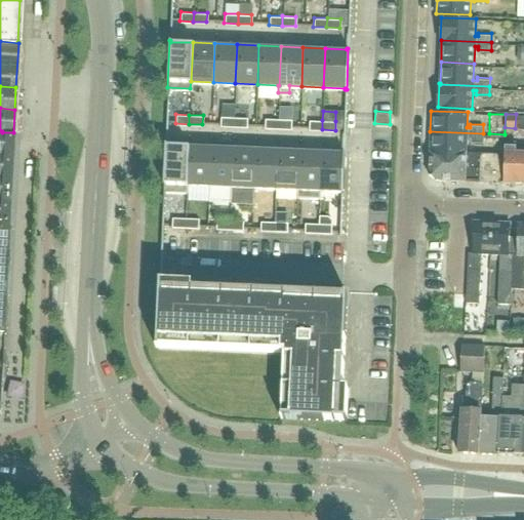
[(219,125),(233,126),(234,116),(220,116),(219,125)]
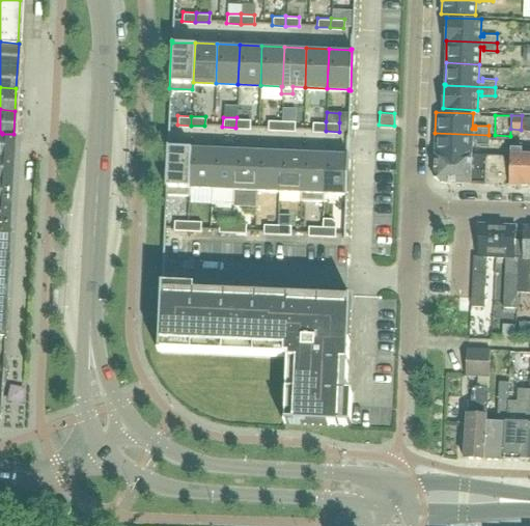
[(235,128),(249,128),(250,118),(236,117),(235,128)]
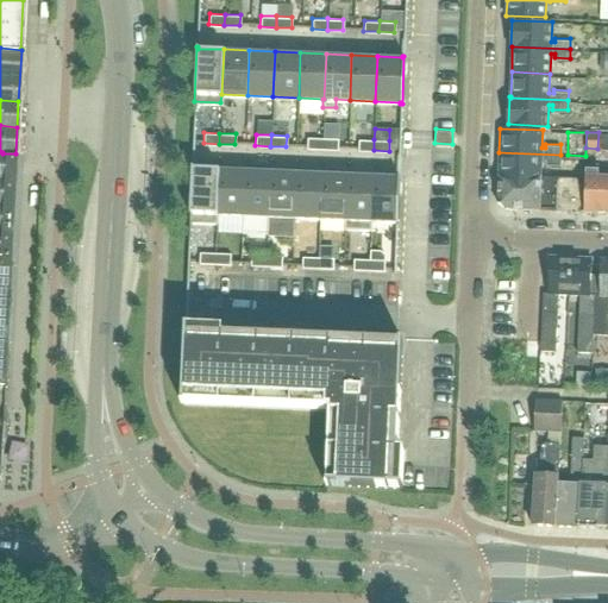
[(306,148),(321,149),(323,137),(307,137),(306,148)]
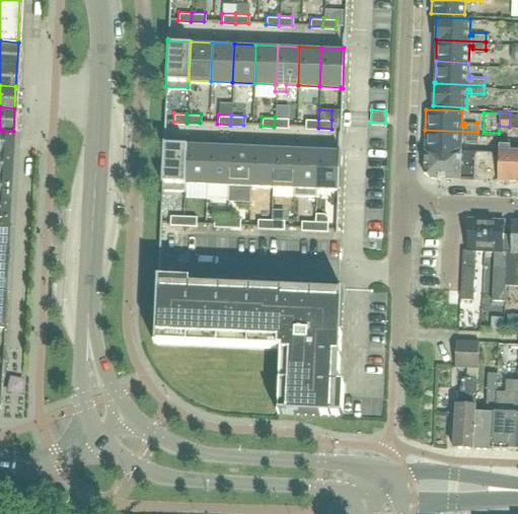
[(274,127),(288,127),(288,118),(275,117),(274,127)]
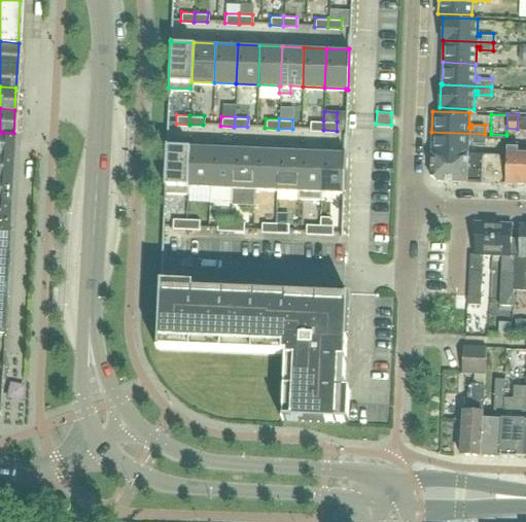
[(310,130),(323,130),(323,120),(310,119),(310,130)]
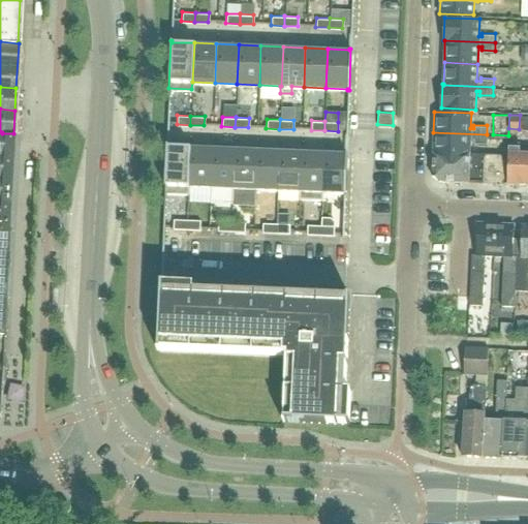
[(433,132),(433,150),(469,152),(470,137),(473,139),(473,143),(487,143),(487,134),(433,132)]
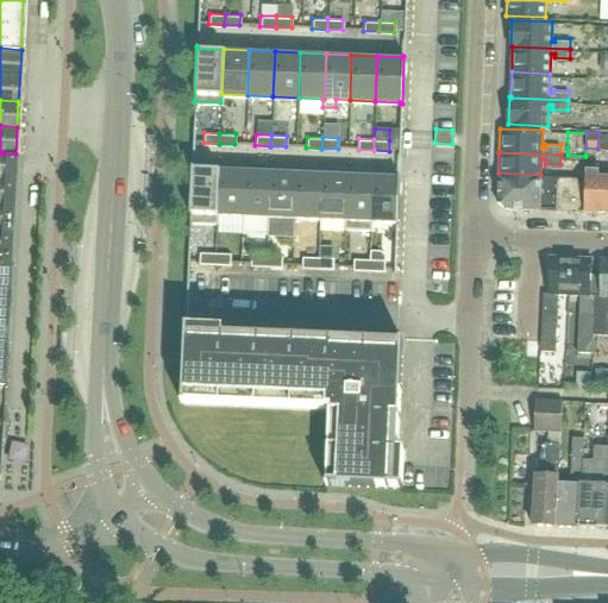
[(0,439),(2,406),(1,406),(2,387),(10,264),(16,155),(16,154),(2,154),(1,177),(0,200),(0,439)]
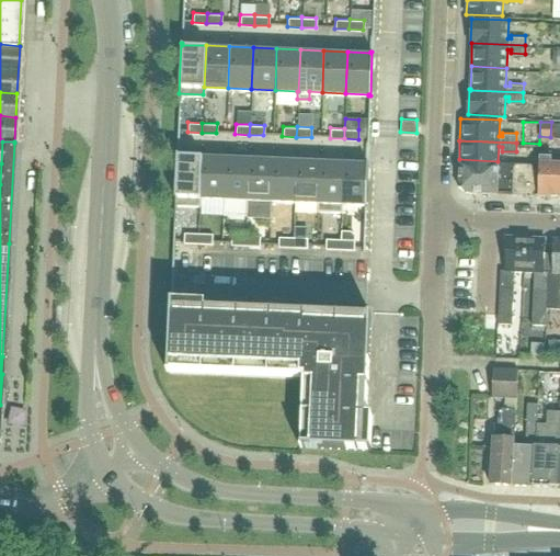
[(547,145),(539,145),(537,193),(559,193),(559,160),(550,161),(551,149),(547,149),(547,145)]
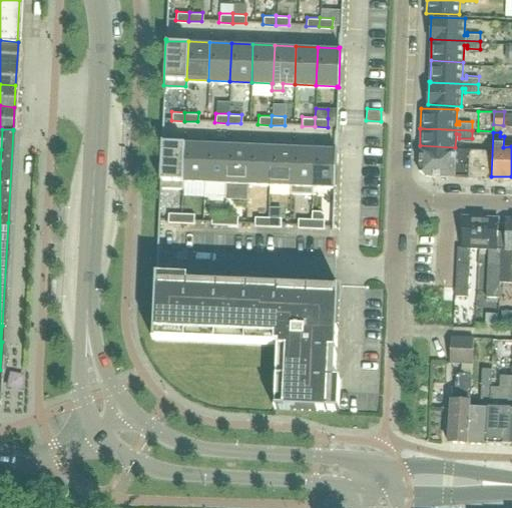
[(161,139),(159,185),(181,186),(182,179),(183,142),(162,141),(162,139),(161,139)]
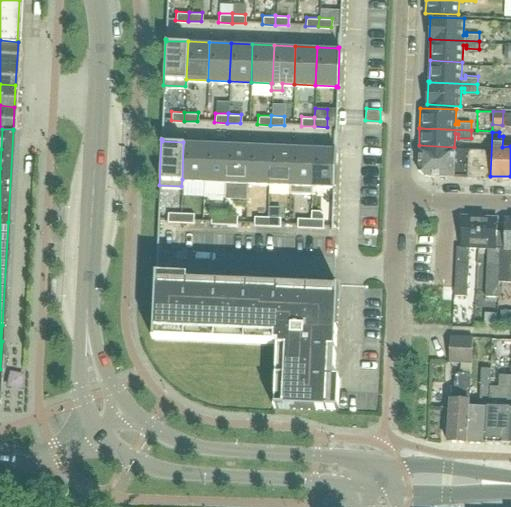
[(183,142),(182,179),(203,180),(205,142),(183,142)]
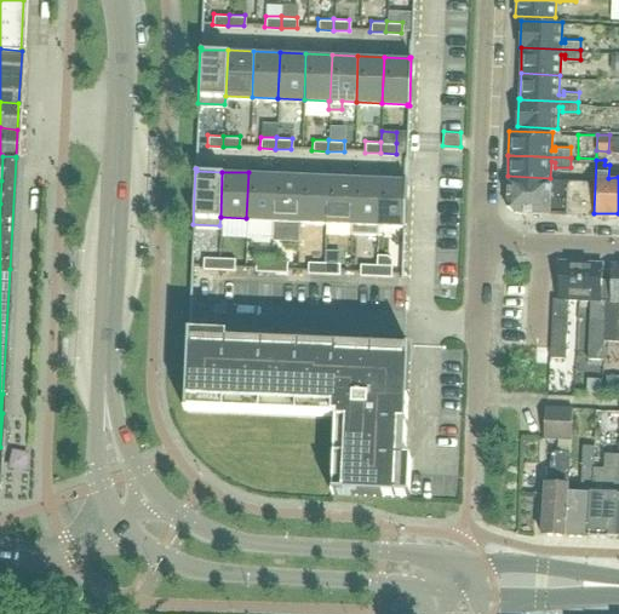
[(248,172),(246,218),(273,219),(274,173),(248,172)]
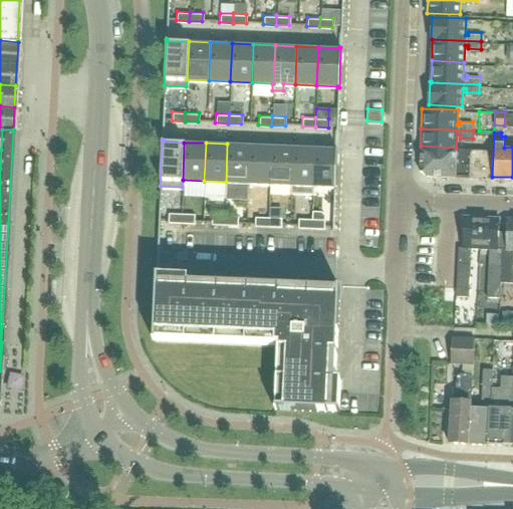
[(227,144),(226,182),(247,183),(249,145),(227,144)]
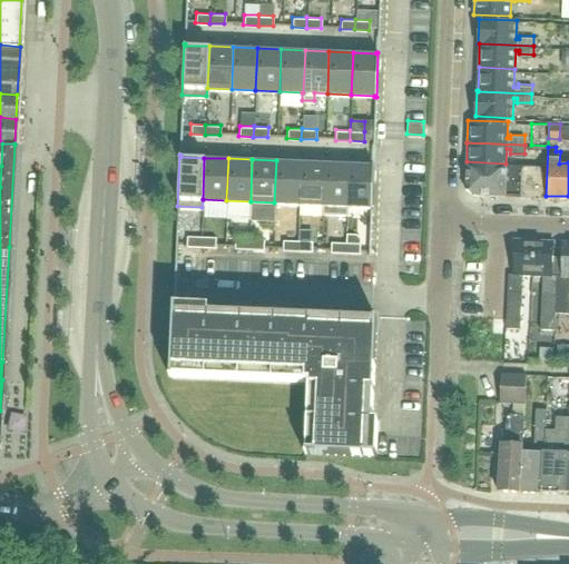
[(276,160),(274,203),(298,204),(301,161),(276,160)]
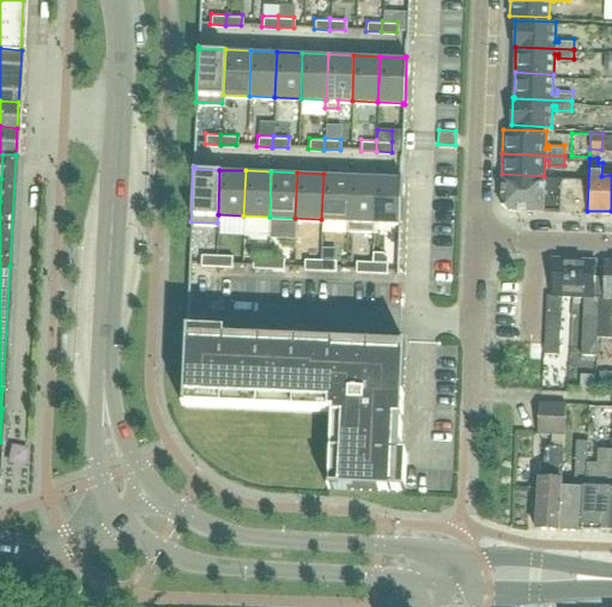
[(323,174),(321,219),(346,220),(347,220),(349,175),(323,174)]
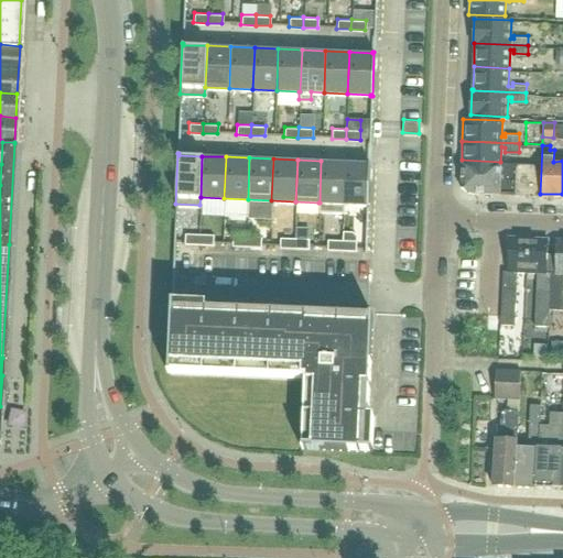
[(465,190),(537,194),(538,163),(500,162),(462,160),(461,186),(465,190)]
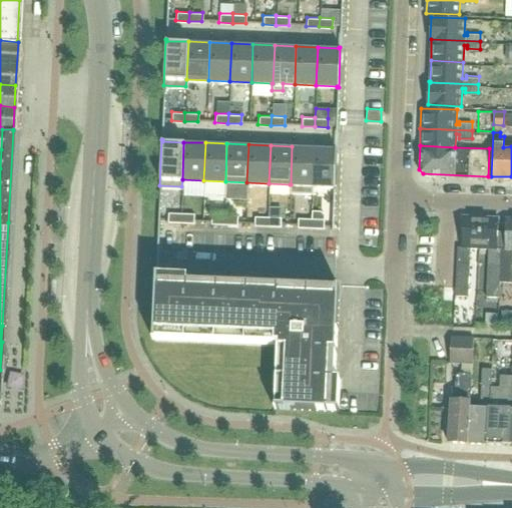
[(314,147),(292,146),(291,184),(290,184),(290,190),(312,191),(312,185),(314,147)]
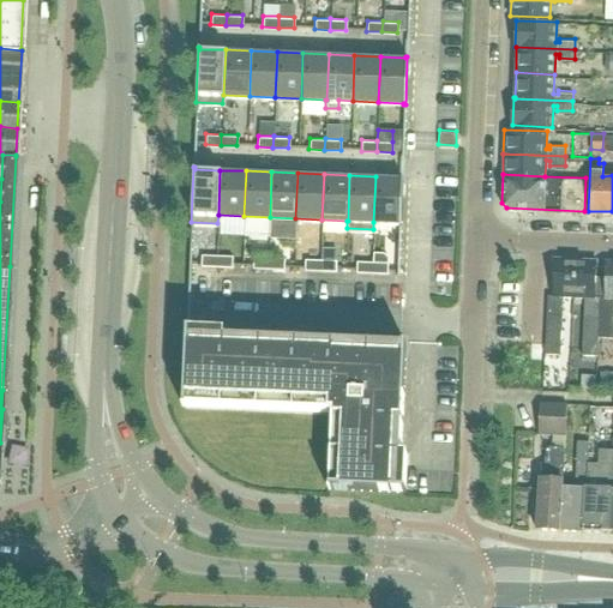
[(401,178),(376,176),(373,222),(398,223),(398,224),(400,224),(402,176),(401,176),(401,178)]
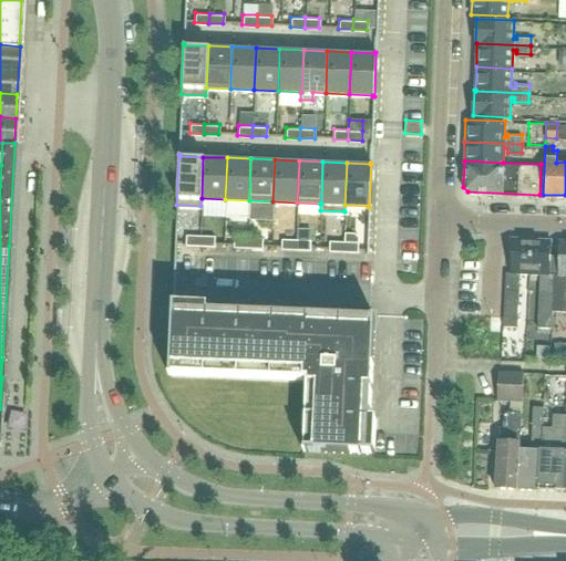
[(185,243),(199,245),(199,234),(185,234),(185,243)]
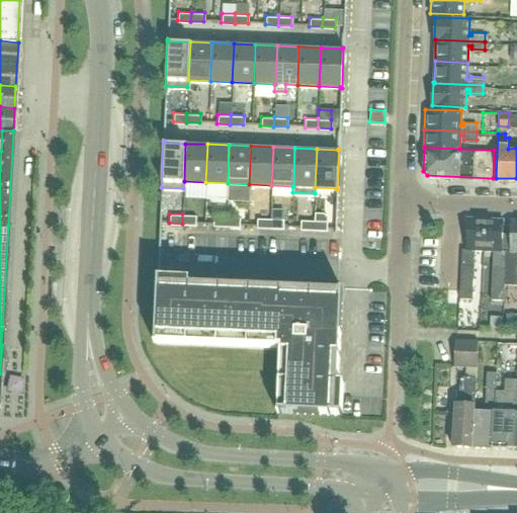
[(182,224),(195,224),(195,215),(182,214),(182,224)]
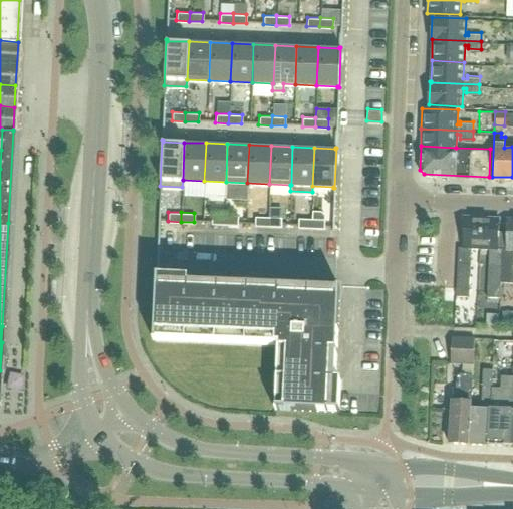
[(211,223),(224,224),(225,214),(212,214),(211,223)]
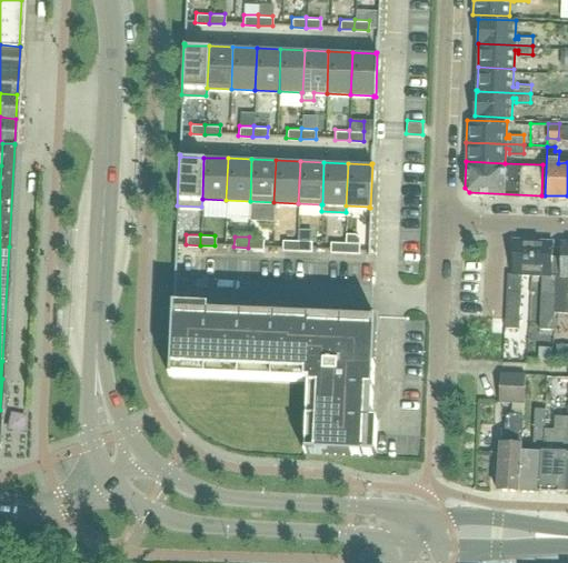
[(248,248),(262,248),(263,238),(249,237),(248,248)]
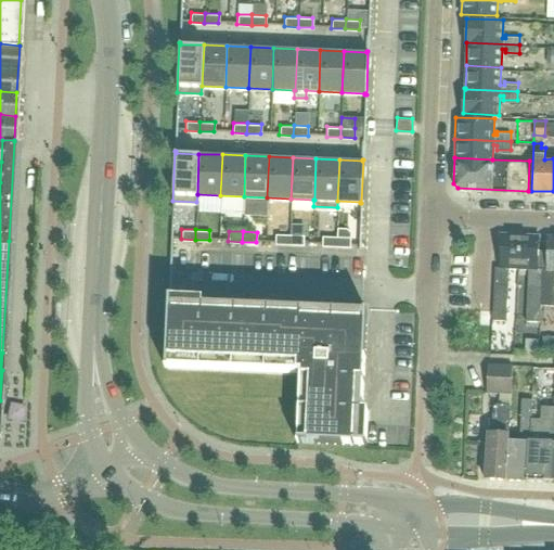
[(507,267),(518,268),(519,233),(500,232),(499,266),(494,266),(493,284),(491,317),(505,318),(507,267)]
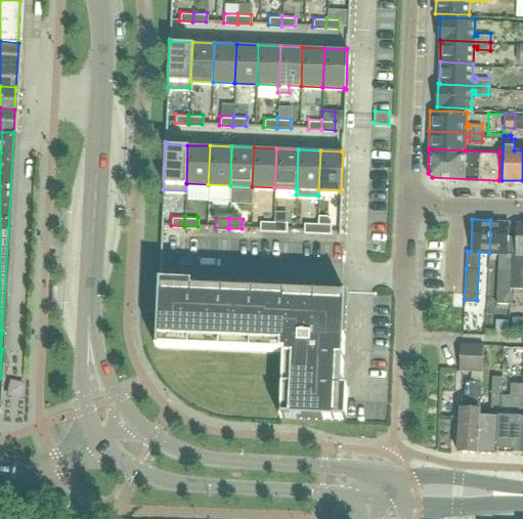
[(259,229),(272,229),(273,220),(260,220),(259,229)]
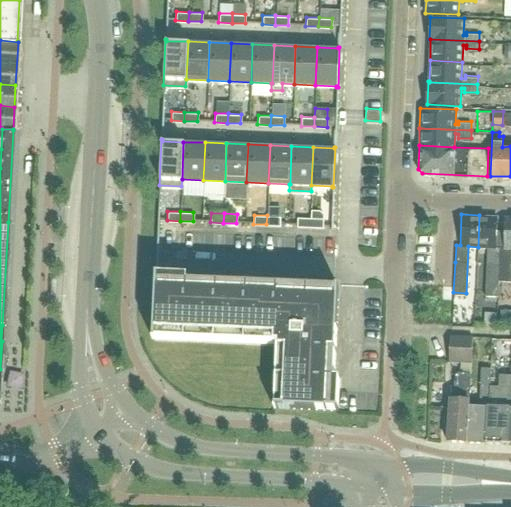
[(266,224),(279,225),(280,216),(267,215),(266,224)]
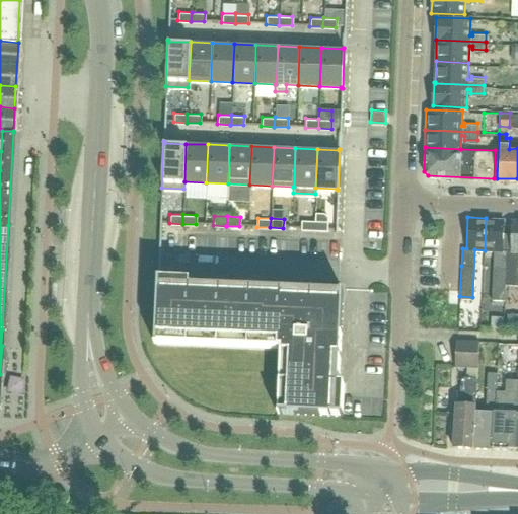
[(503,219),(486,218),(485,250),(492,250),(492,267),(490,298),(503,298),(505,250),(502,249),(503,233),(503,219)]
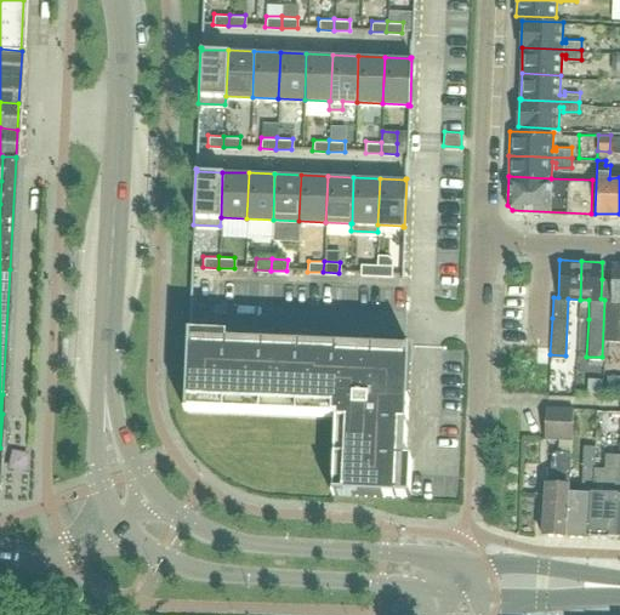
[(359,274),(375,274),(376,263),(360,262),(359,274)]
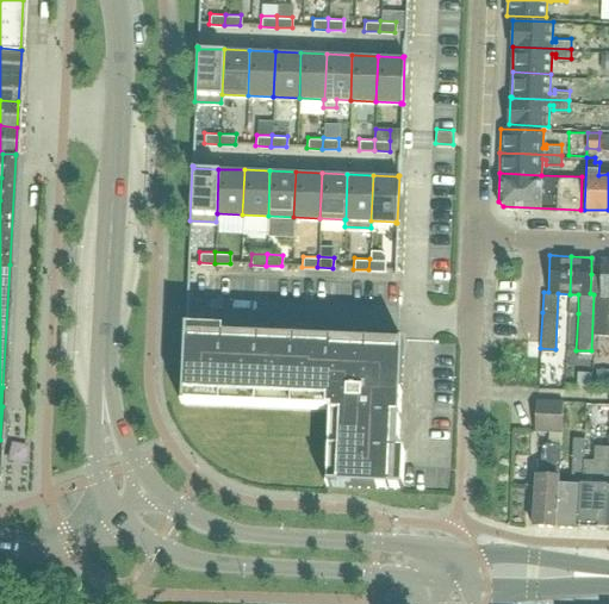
[(591,350),(592,352),(596,350),(598,349),(601,347),(603,346),(606,344),(608,316),(608,296),(608,294),(608,257),(601,257),(601,274),(600,294),(594,294),(591,350)]
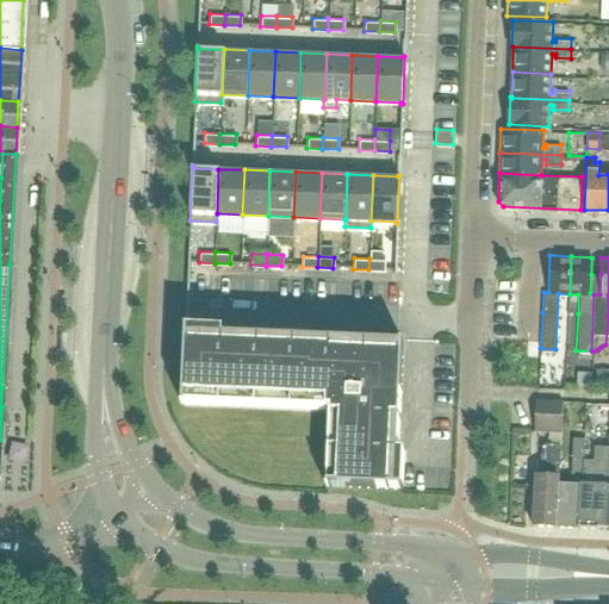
[(368,269),(384,271),(385,259),(370,259),(368,269)]
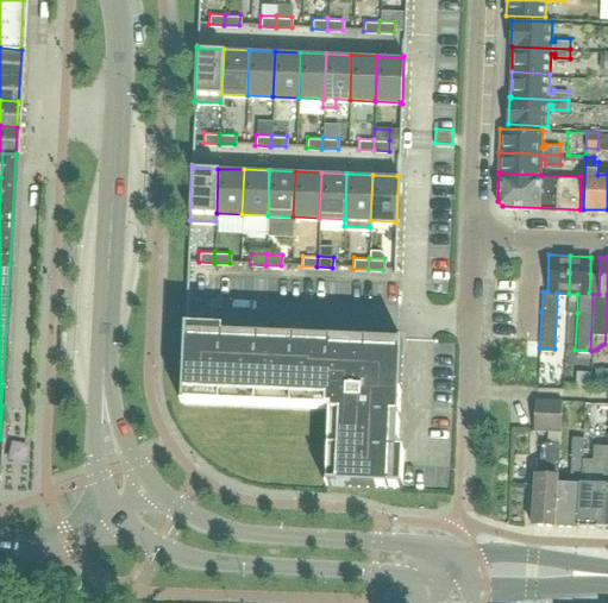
[(223,332),(223,326),(187,325),(187,324),(185,324),(181,400),(330,406),(326,483),(402,485),(402,483),(401,483),(402,448),(396,447),(401,339),(399,339),(399,340),(223,332)]
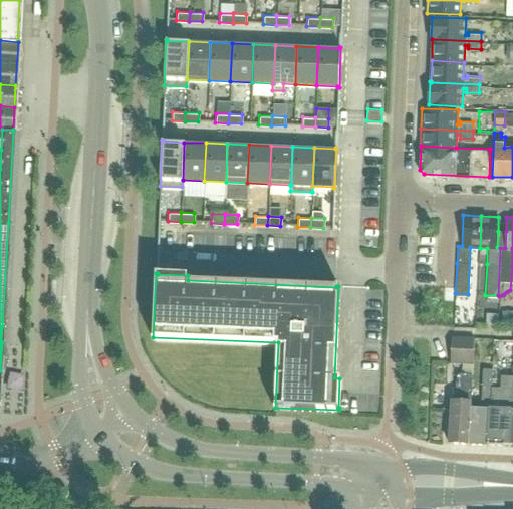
[(449,442),(468,443),(469,403),(471,403),(474,335),(451,334),(450,361),(462,362),(462,372),(461,371),(460,400),(451,399),(449,442)]
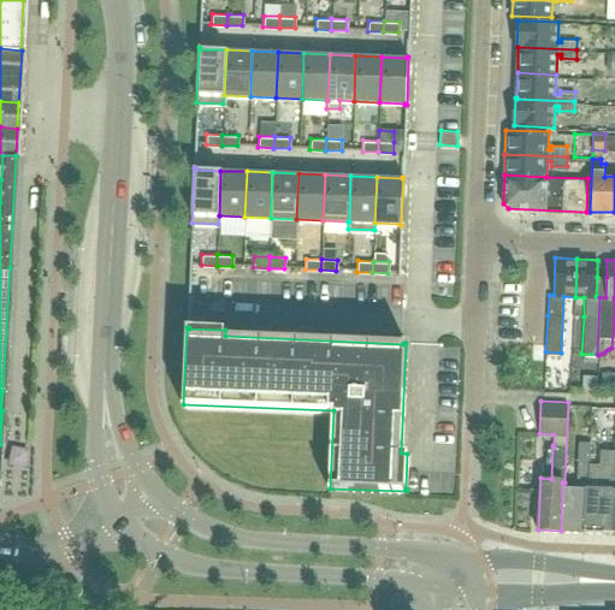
[(561,531),(583,531),(585,461),(587,461),(590,440),(579,439),(575,484),(565,483),(562,483),(561,531)]
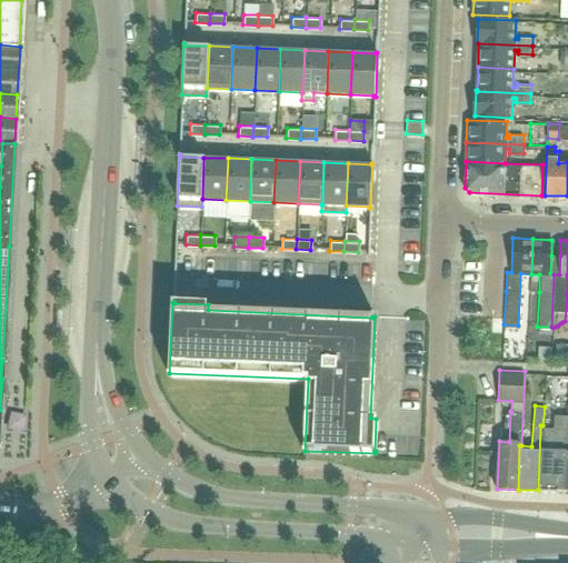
[(540,425),(538,490),(558,491),(558,489),(562,489),(566,415),(554,414),(554,426),(542,425),(540,425)]
